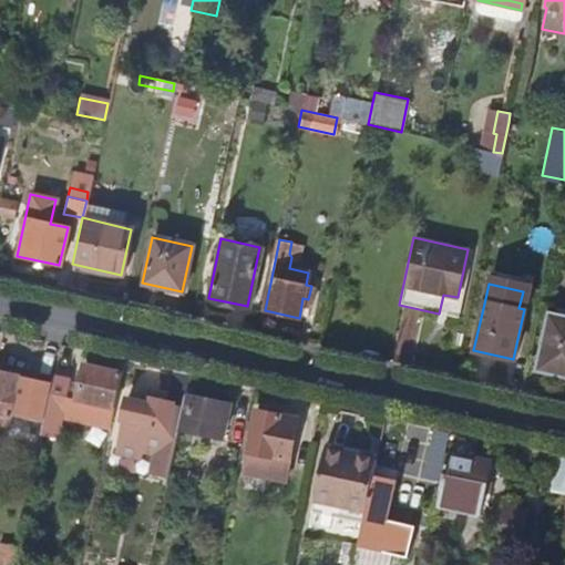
[(564,375),(564,317),(548,314),(536,369),(564,375)]
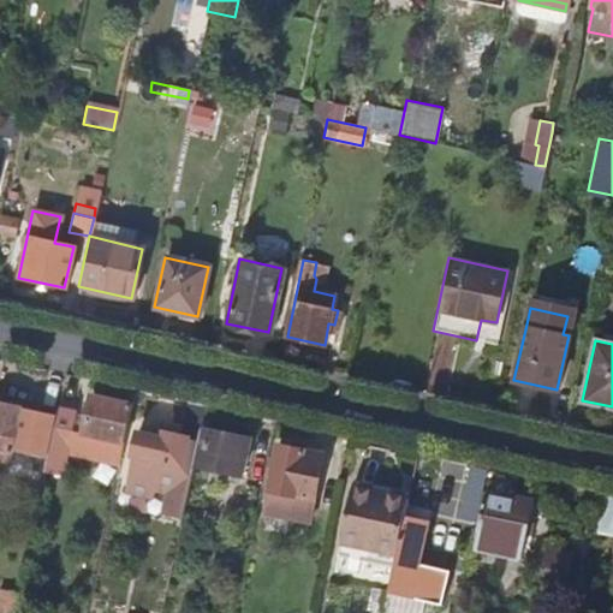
[(58,475),(76,396),(59,391),(59,393),(53,415),(51,427),(41,470),(41,471),(58,475)]
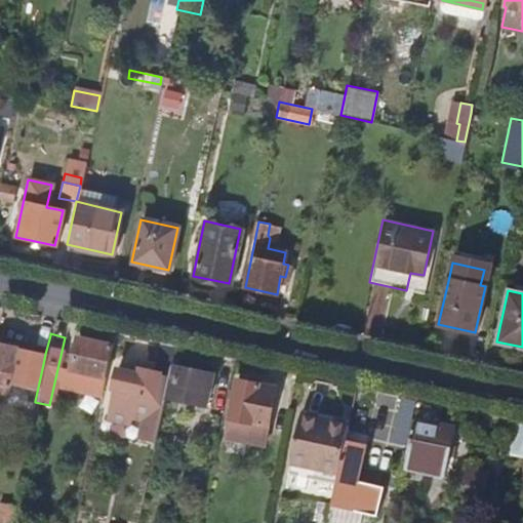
[(104,376),(112,345),(76,337),(69,369),(104,376)]
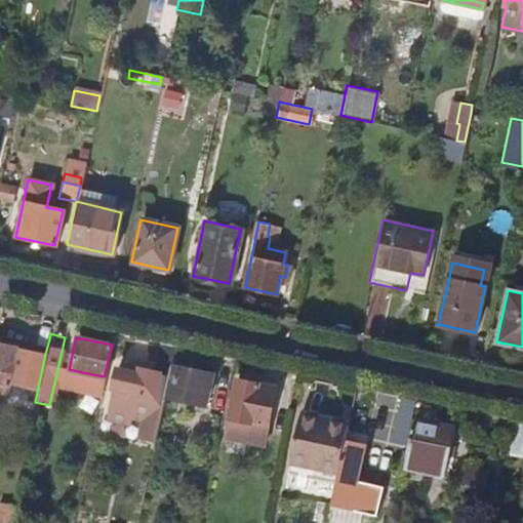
[(154,397),(157,380),(166,383),(170,366),(174,345),(160,342),(153,371),(137,368),(136,373),(115,368),(111,389),(112,389),(110,399),(111,399),(130,403),(150,407),(152,397),(154,397)]
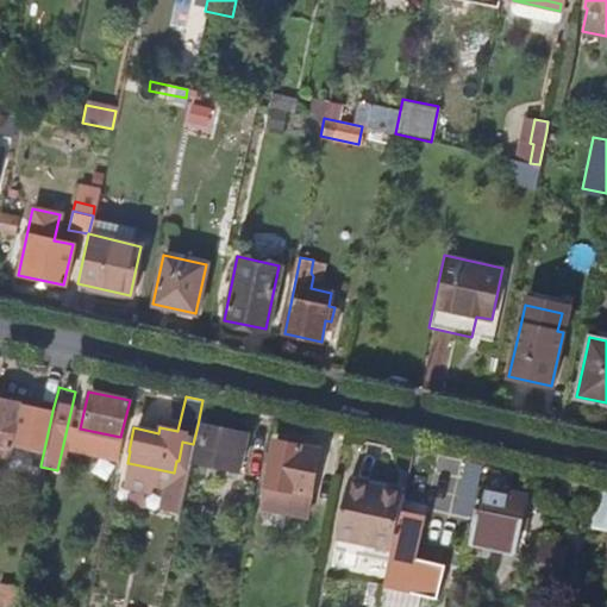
[(17,415),(19,404),(0,400),(0,461),(6,462),(7,458),(17,415)]
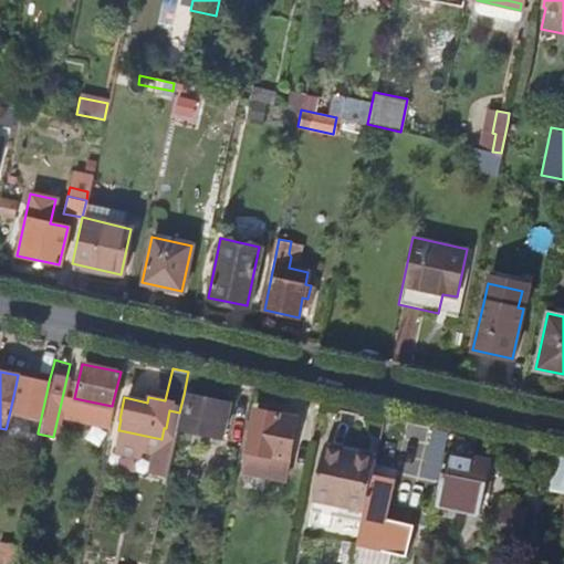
[(16,386),(47,393),(49,382),(18,375),(16,386)]
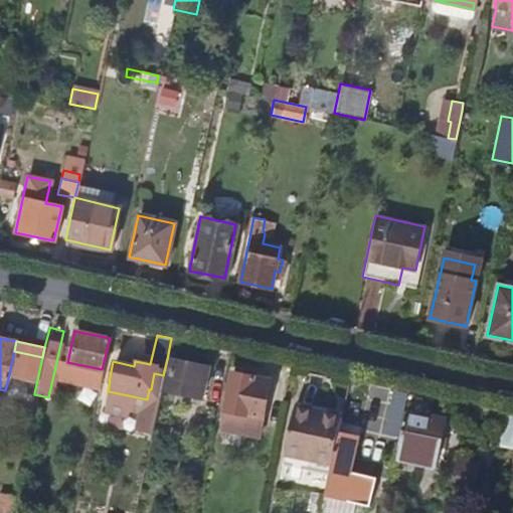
[(42,357),(14,351),(6,387),(34,393),(42,357)]
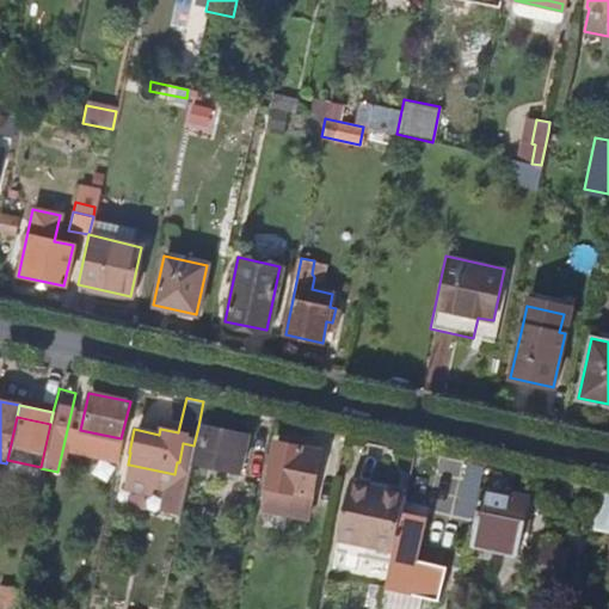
[(239,472),(246,436),(198,426),(194,446),(190,462),(239,472)]
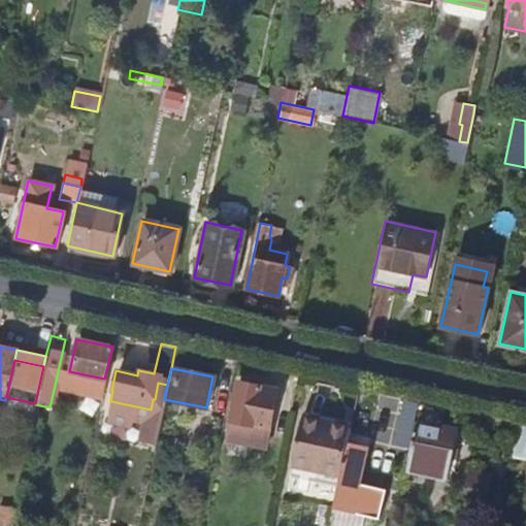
[(268,428),(275,391),(237,383),(230,420),(268,428)]
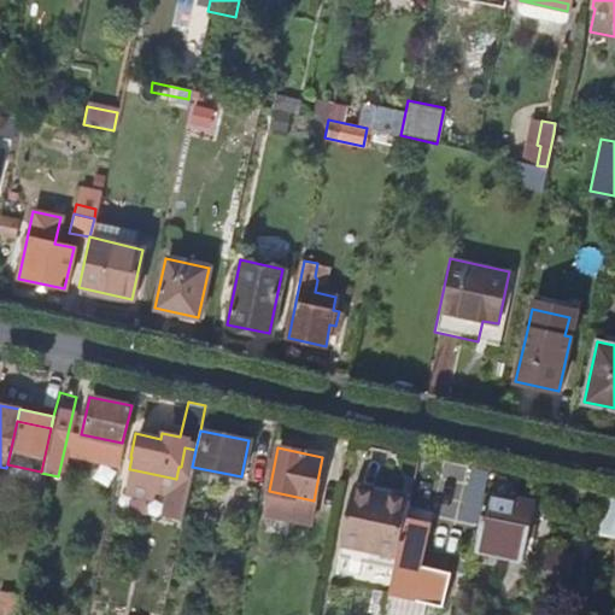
[(463,516),(479,519),(487,467),(470,464),(463,516)]
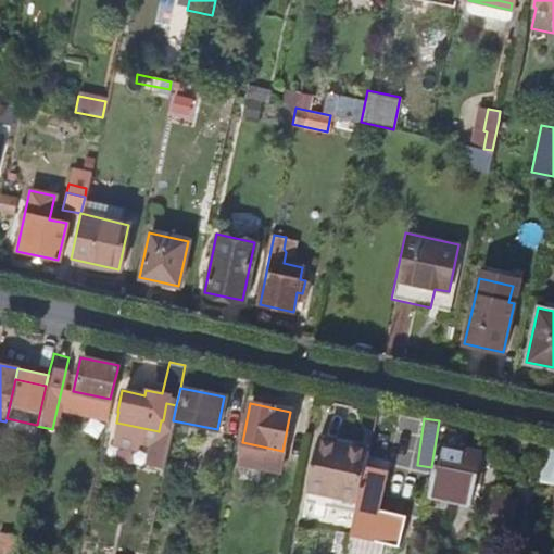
[(468,504),(479,453),(463,449),(467,427),(440,422),(436,443),(441,444),(430,496),(468,504)]
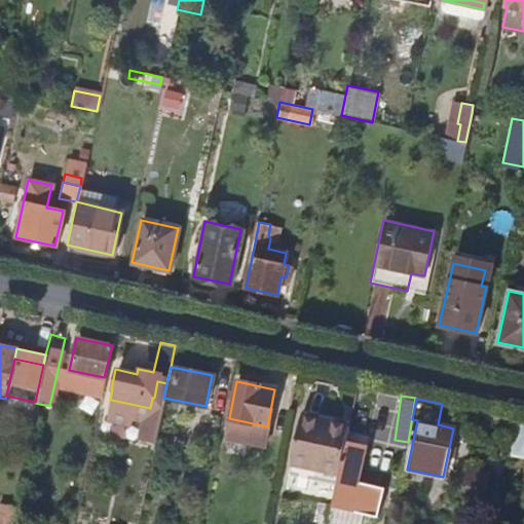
[(126,427),(131,404),(111,400),(106,423),(126,427)]
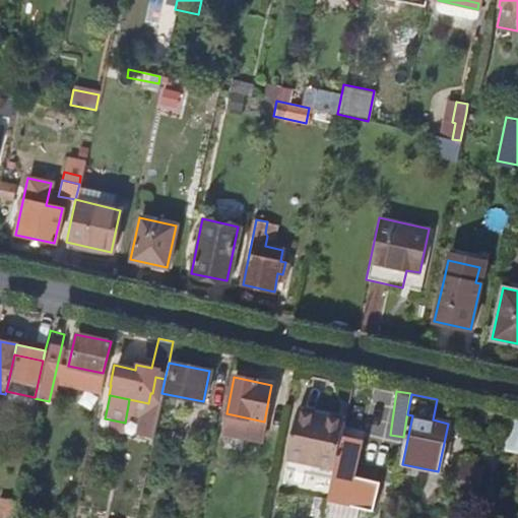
[(331,473),(343,419),(298,409),(285,464),(331,473)]
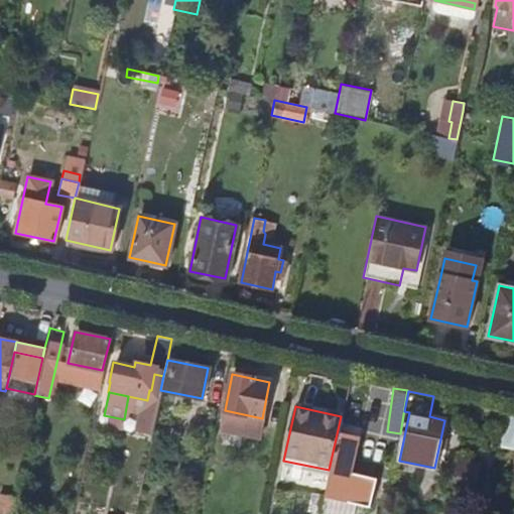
[(513,447),(513,413),(508,412),(501,444),(513,447)]
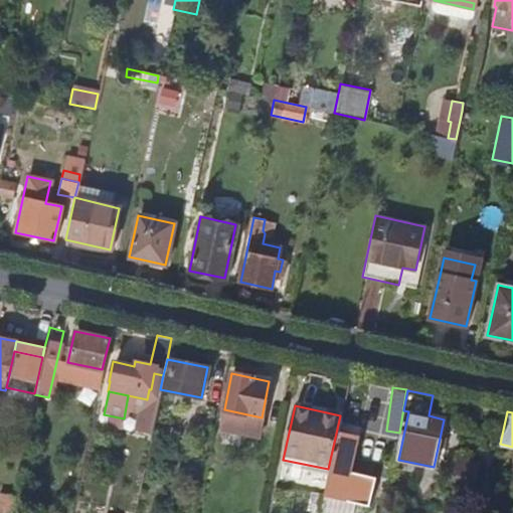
[(348,479),(357,437),(338,433),(324,495),(352,502),(357,481),(348,479)]
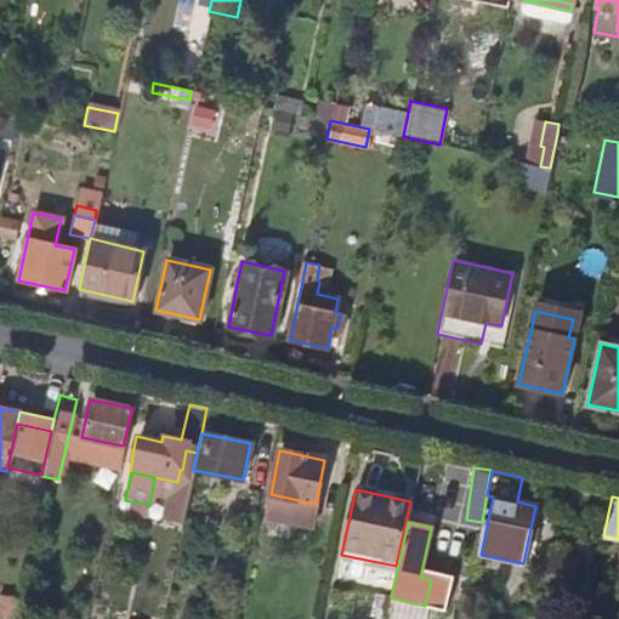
[(566,588),(573,557),(547,552),(541,581),(566,588)]
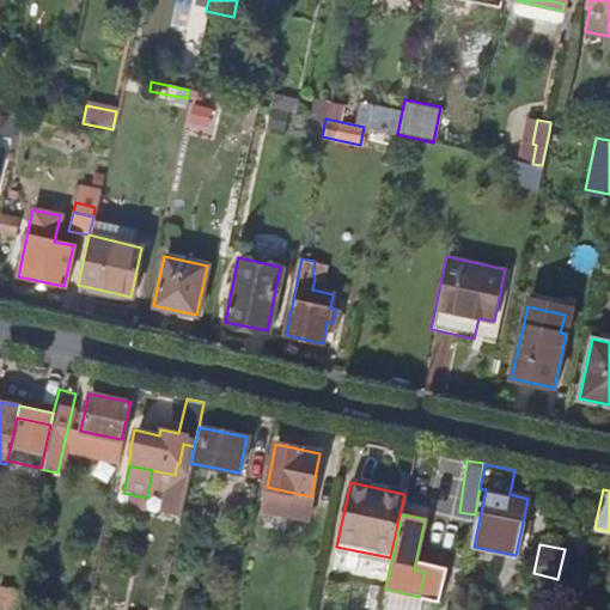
[(0,609),(8,609),(14,590),(0,586),(0,609)]
